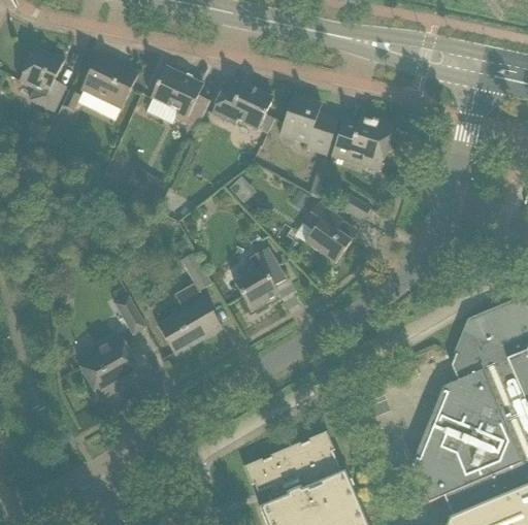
[(31,99),(55,110),(66,86),(54,80),(65,57),(55,53),(53,56),(34,47),(19,80),(36,89),(31,99)]
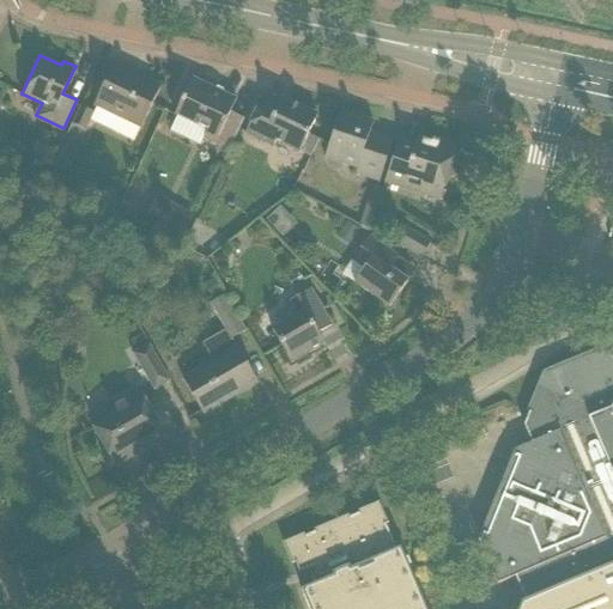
[(93,103),(141,126),(161,84),(114,61),(93,103)]
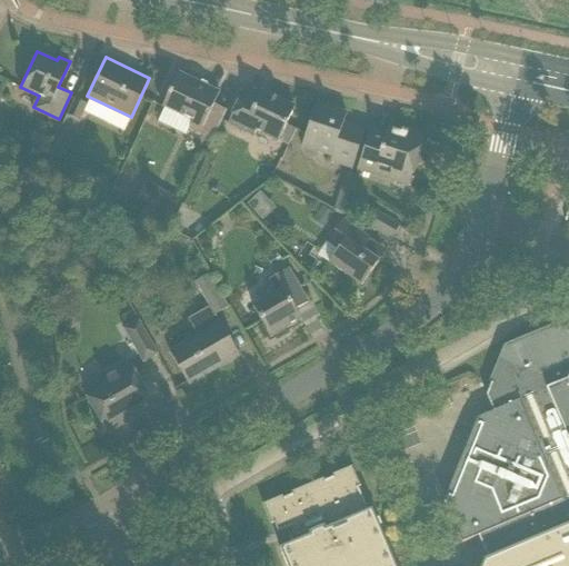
[(161,105),(193,120),(190,127),(212,138),(226,108),(213,102),(219,90),(178,70),(161,105)]
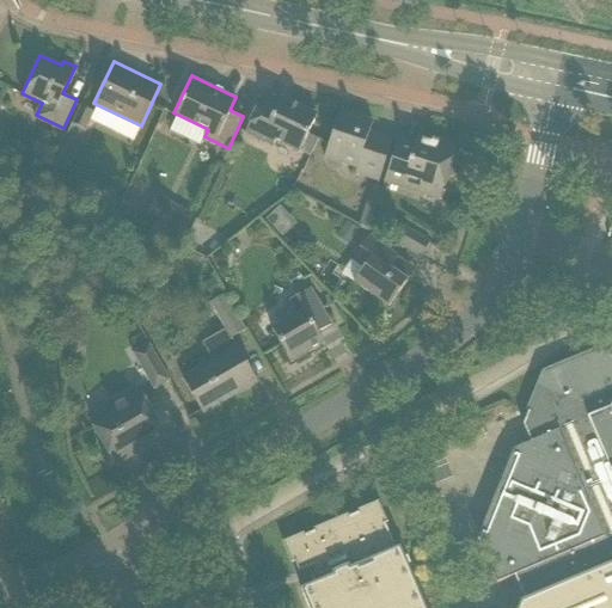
[(261,97),(250,118),(244,131),(273,145),(276,139),(310,154),(318,136),(307,131),(317,112),(280,96),(276,105),(261,97)]
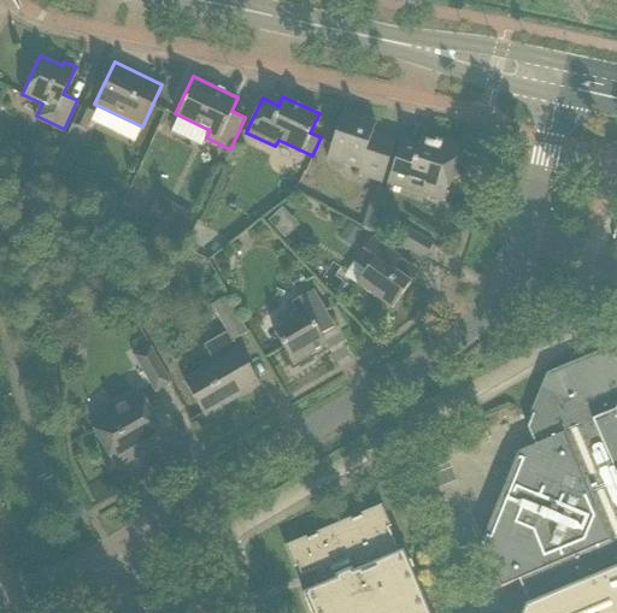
[(72,123),(86,129),(94,112),(81,105),(72,123)]
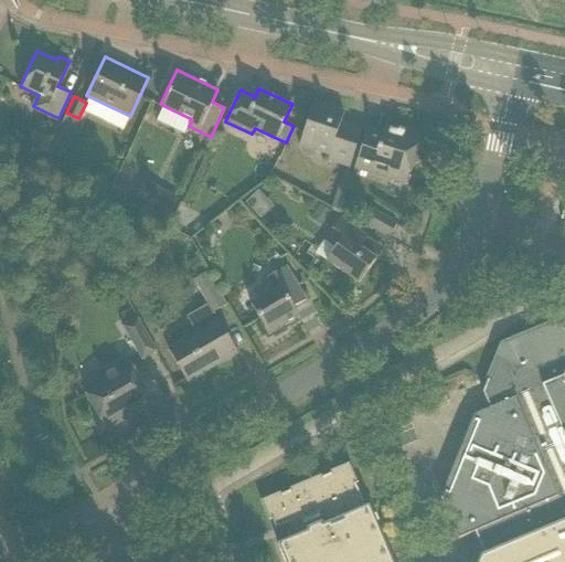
[(328,158),(349,165),(362,128),(340,120),(343,110),(313,99),(299,144),(329,155),(328,158)]
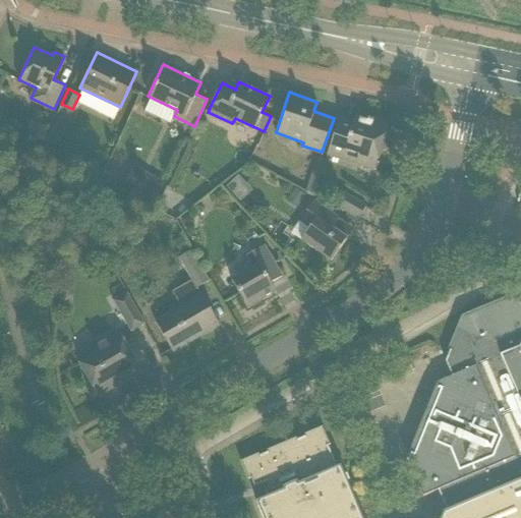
[(327,153),(373,168),(389,121),(373,116),(372,119),(355,114),(353,121),(339,116),(327,153)]
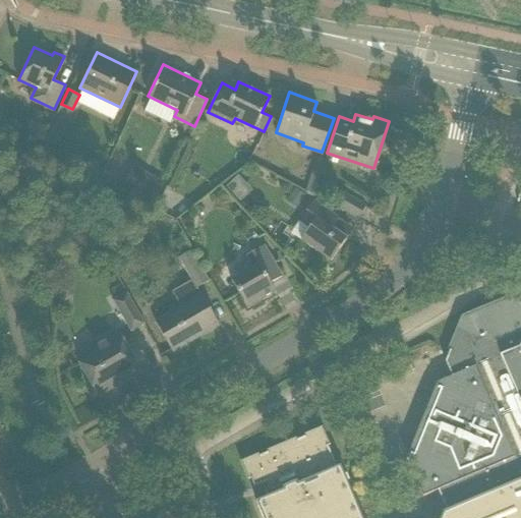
[(152,174),(140,193),(152,200),(163,180),(152,174)]
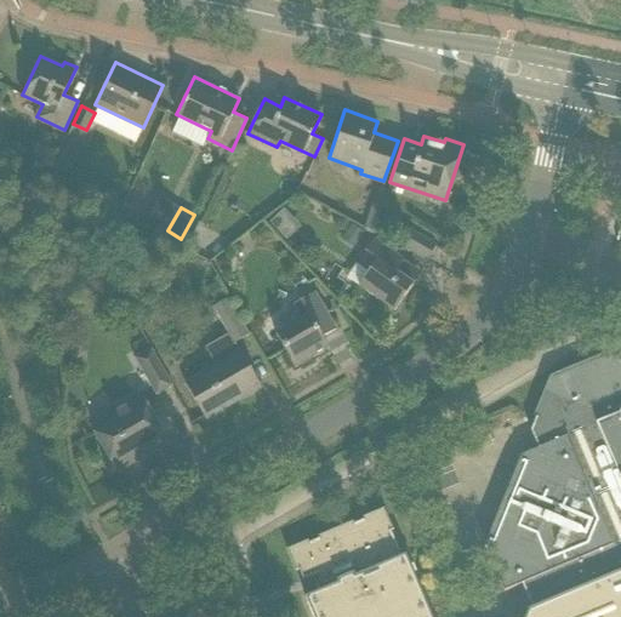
[(399,243),(427,260),(436,244),(409,227),(399,243)]
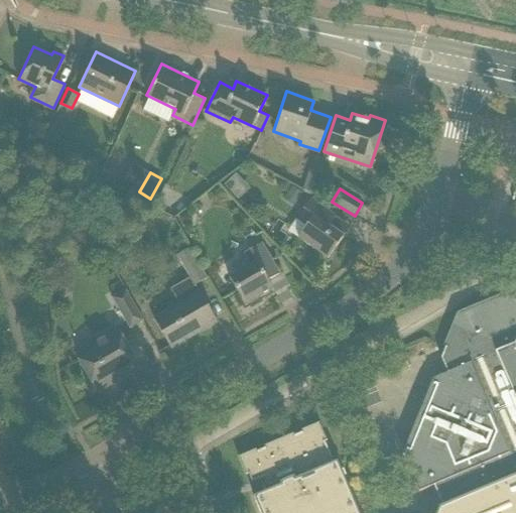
[(343,235),(328,225),(335,215),(311,198),(297,218),(306,224),(297,236),(328,257),(343,235)]
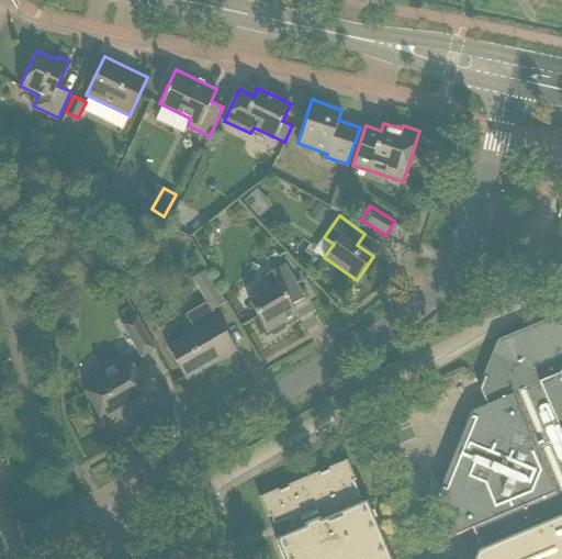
[(195,253),(186,258),(193,269),(202,264),(195,253)]
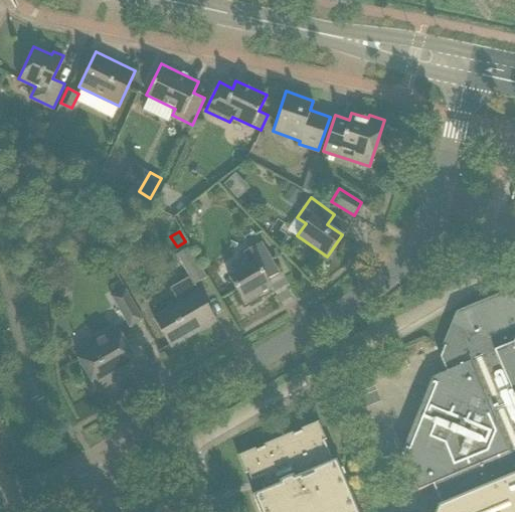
[(228,275),(244,303),(273,287),(267,278),(279,272),(261,240),(243,250),(249,263),(228,275)]
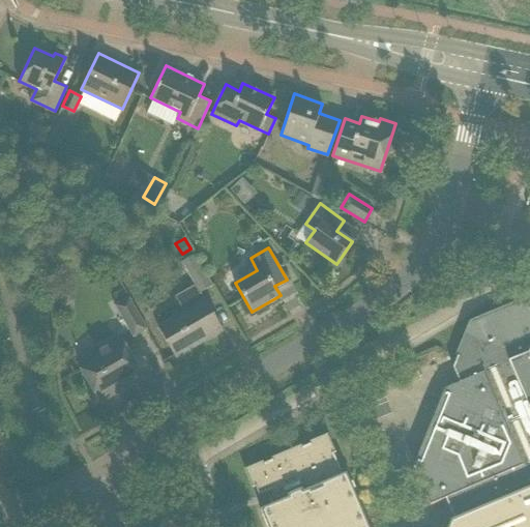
[(157,325),(165,339),(175,356),(222,329),(204,298),(203,298),(200,292),(213,285),(195,253),(181,261),(195,284),(174,295),(182,311),(157,325)]
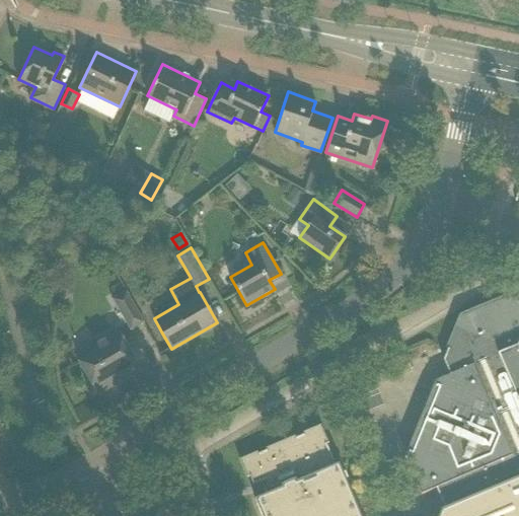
[(112,297),(130,328),(144,321),(126,289),(112,297)]
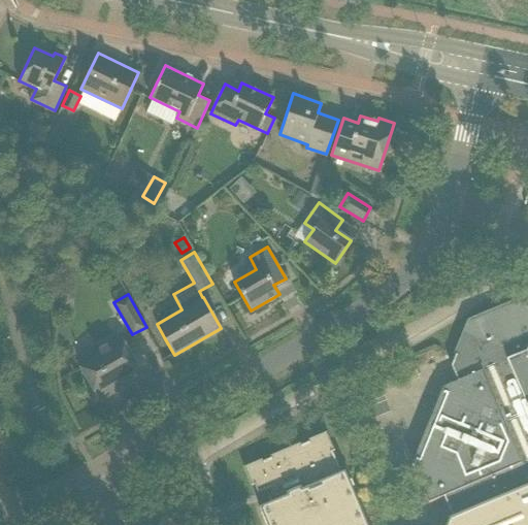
[(527,524),(527,295),(499,307),(502,315),(496,318),(493,310),(468,321),(451,365),(457,380),(442,386),(411,462),(428,501),(443,495),(452,516),(449,518),(446,524),(367,524),(344,470),(340,472),(325,434),(246,467),(257,492),(265,488),(270,502),(259,506),(266,524),(527,524)]
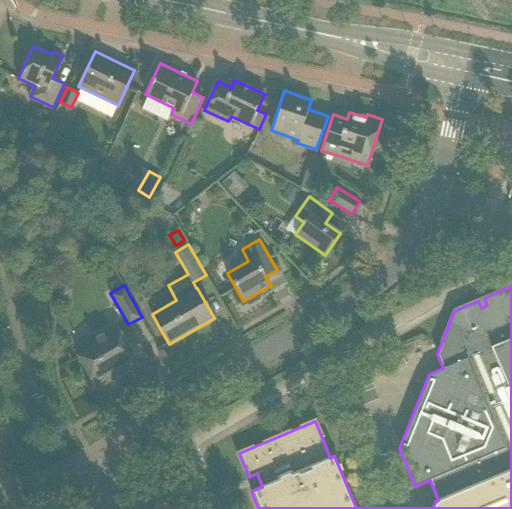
[(114,371),(134,359),(115,325),(75,348),(96,386),(116,374),(114,371)]
